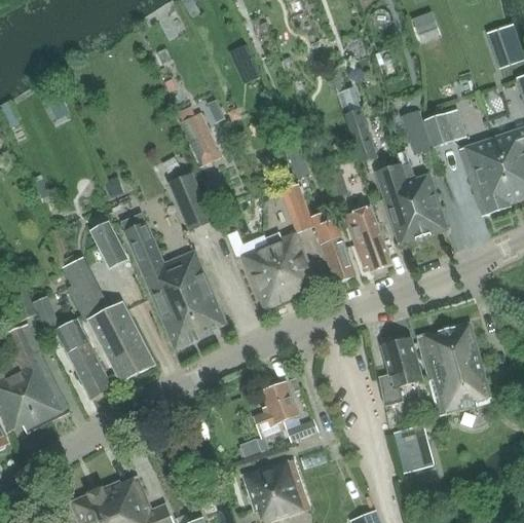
[(428,34),(437,31),(433,20),(424,23),(428,34)]
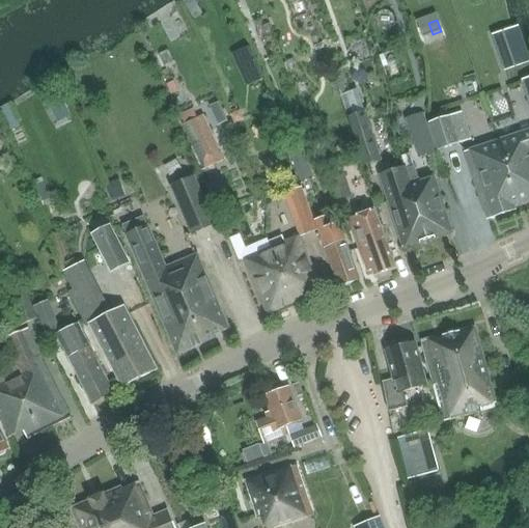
[(502,68),(517,63),(503,27),(490,32),(502,68)]
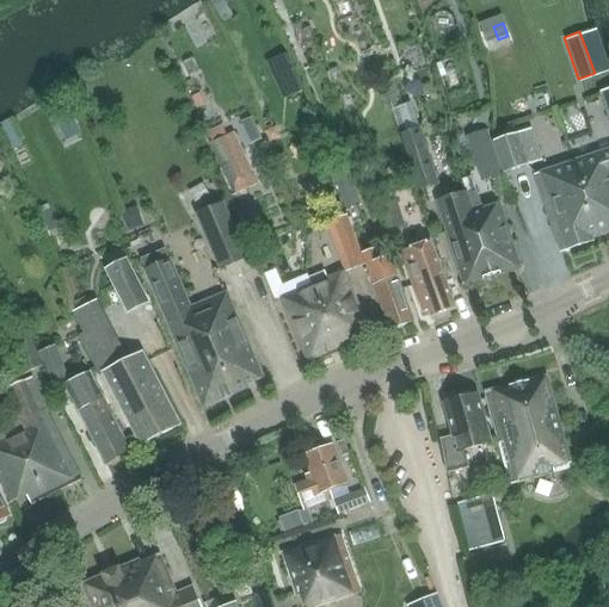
[(451,54),(406,70),(429,134),(474,118),(451,54)]
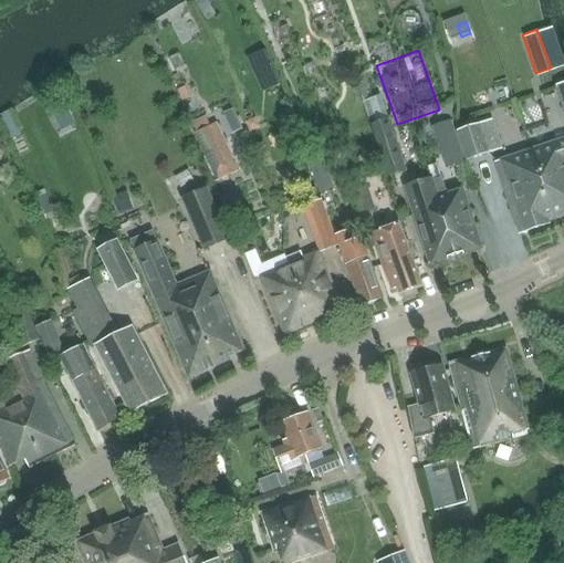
[(269,64),(250,70),(254,84),(273,79),(269,64)]
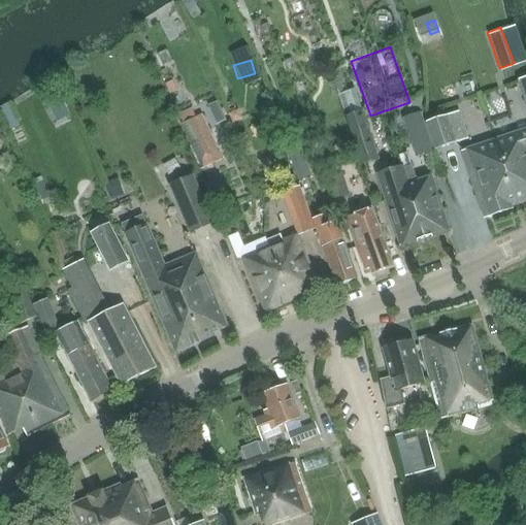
[(361,110),(346,116),(361,163),(376,158),(361,110)]
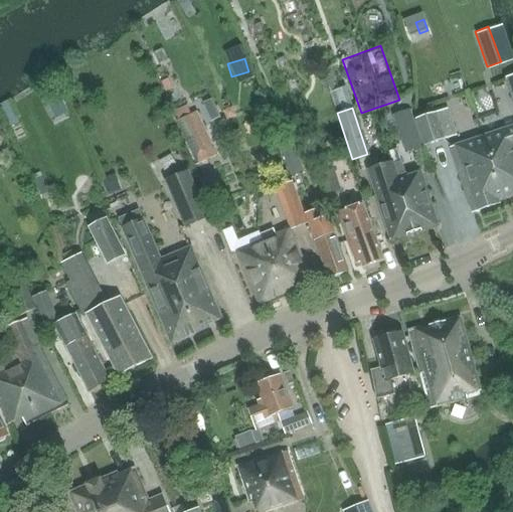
[(215,152),(194,110),(176,118),(196,161),(215,152)]
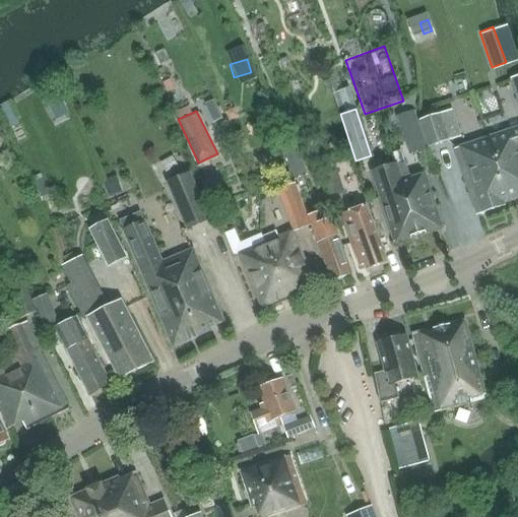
[(438,111),(418,118),(428,144),(447,137),(438,111)]
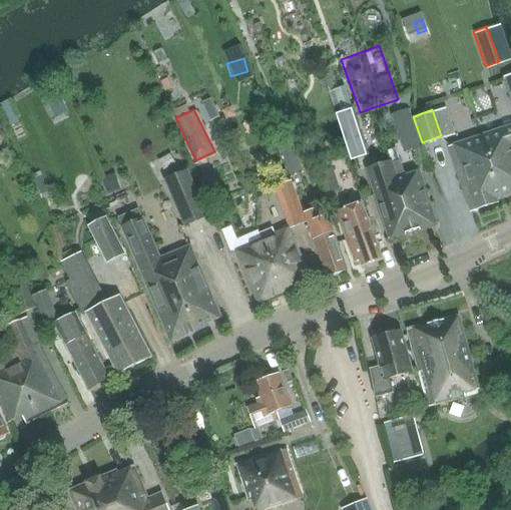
[(510,122),(447,143),(470,208),(496,199),(495,195),(510,189),(510,122)]
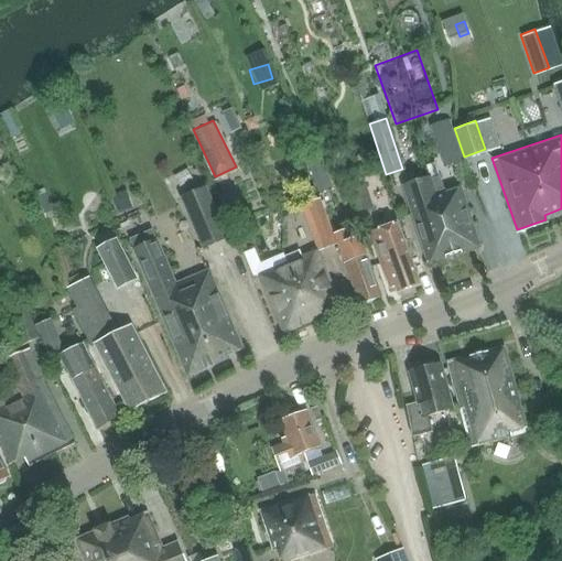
[(331,187),(320,153),(305,158),(316,192),(331,187)]
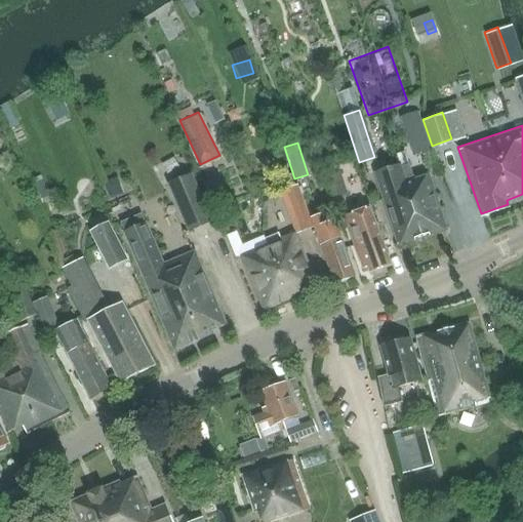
[(399,162),(398,162),(421,235),(445,228),(428,172),(413,177),(412,174),(411,175),(407,161),(399,164),(399,162)]
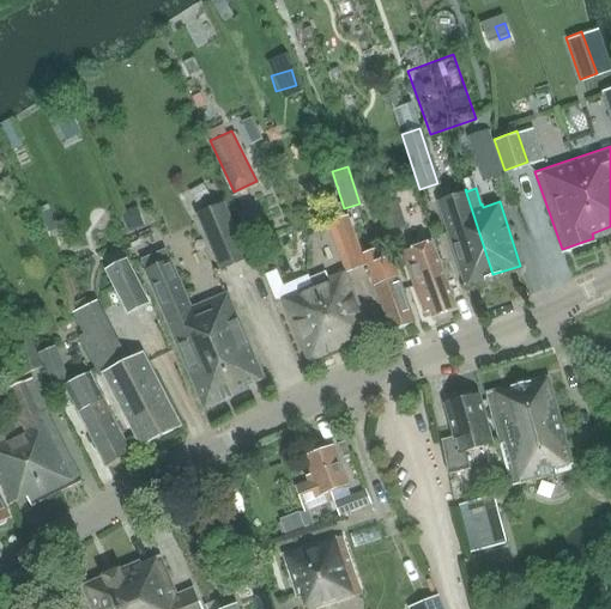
[(492,274),(465,189),(436,199),(465,284),(492,274)]
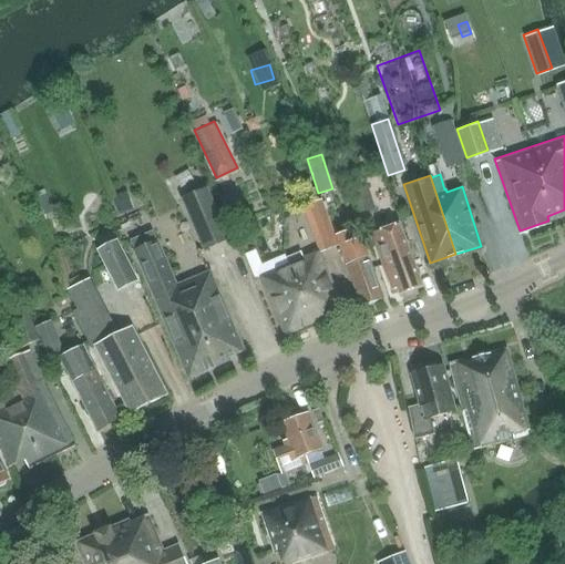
[(228,237),(207,186),(182,196),(204,248),(228,237)]
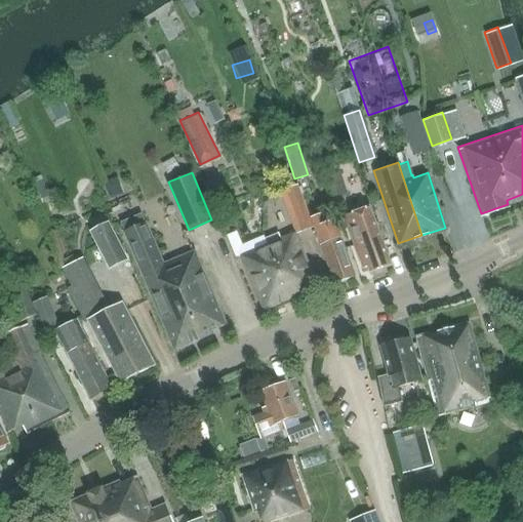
[(278,189),(293,232),(310,226),(294,183),(278,189)]
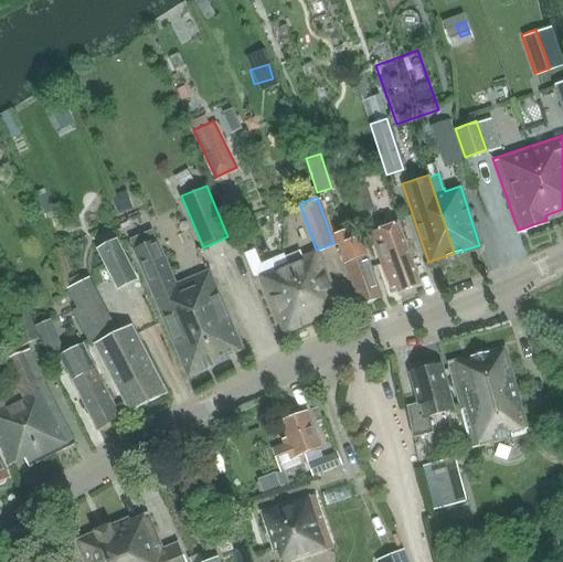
[(396,220),(370,230),(389,285),(394,283),(397,290),(418,283),(396,220)]
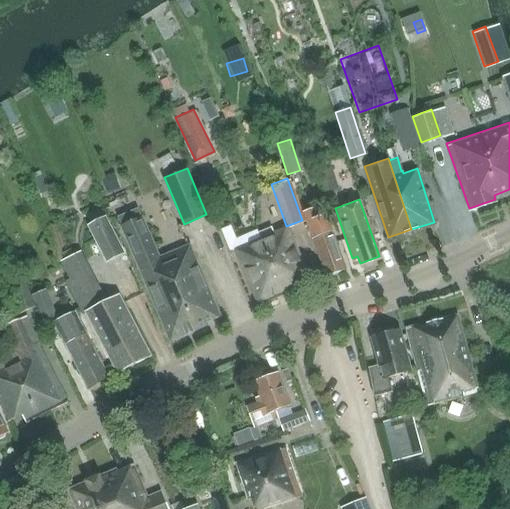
[(311,203),(301,207),(307,224),(327,273),(345,265),(323,209),(315,212),(311,203)]
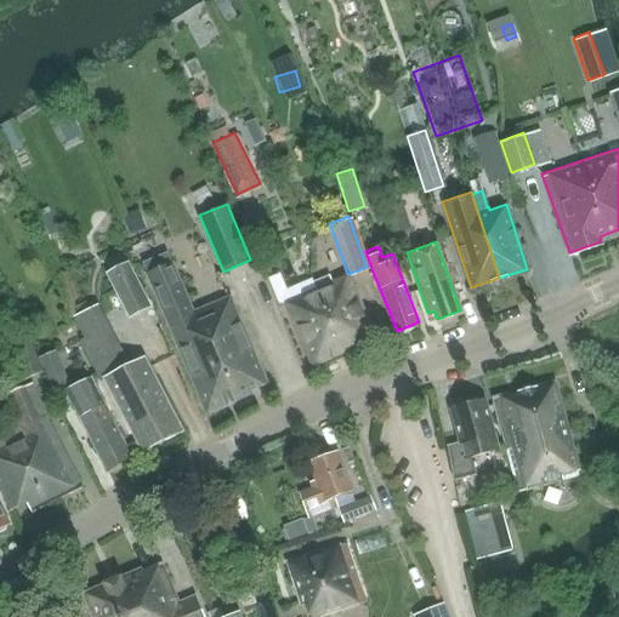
[(266,381),(230,295),(193,310),(172,261),(171,262),(168,251),(143,261),(148,272),(147,272),(205,410),(250,392),(248,388),(266,381)]
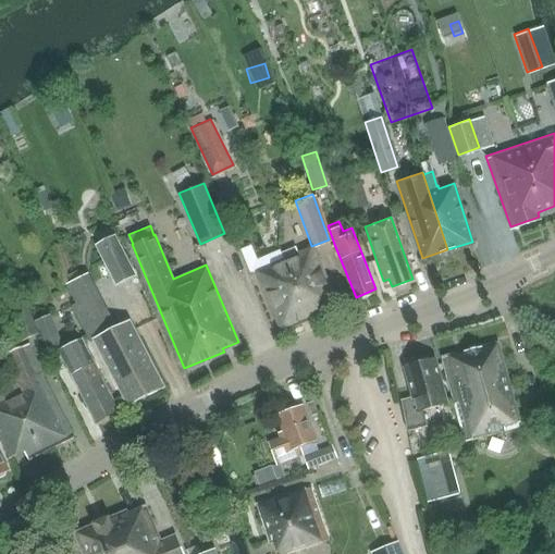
[(112,232),(95,241),(114,282),(132,273),(112,232)]
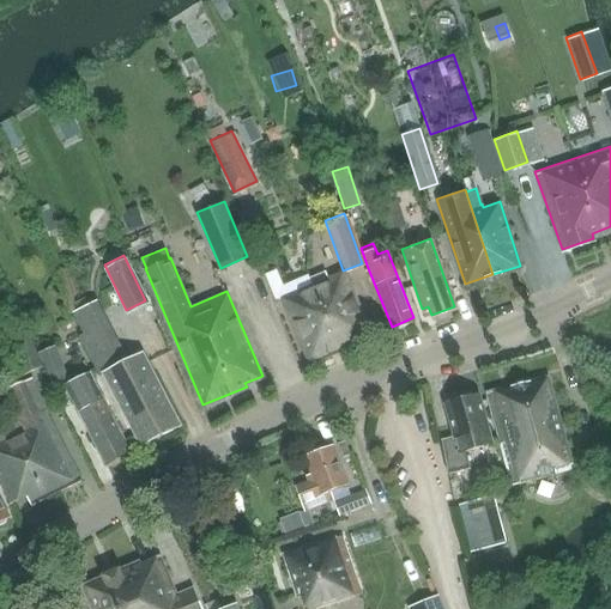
[(322,269),(308,275),(312,284),(340,348),(355,341),(354,336),(369,330),(343,270),(326,278),(322,269)]
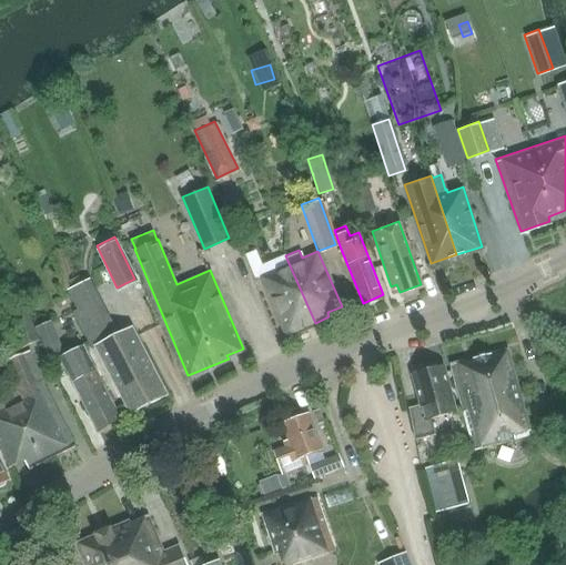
[(289,263),(285,255),(272,261),(275,269),(261,275),(286,335),(315,323),(289,263)]
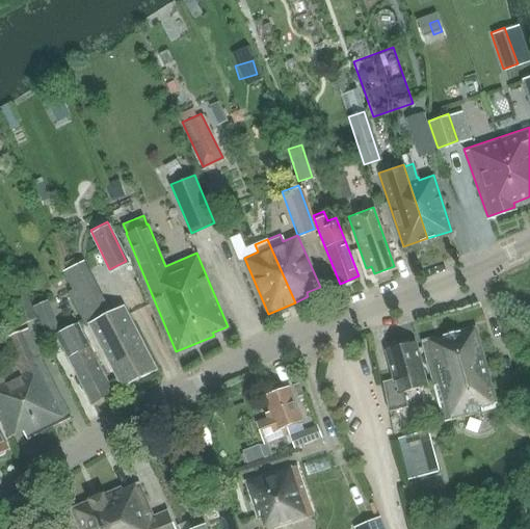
[(19,324),(20,325),(35,319),(20,283),(4,290),(15,314),(9,315),(14,326),(19,324)]
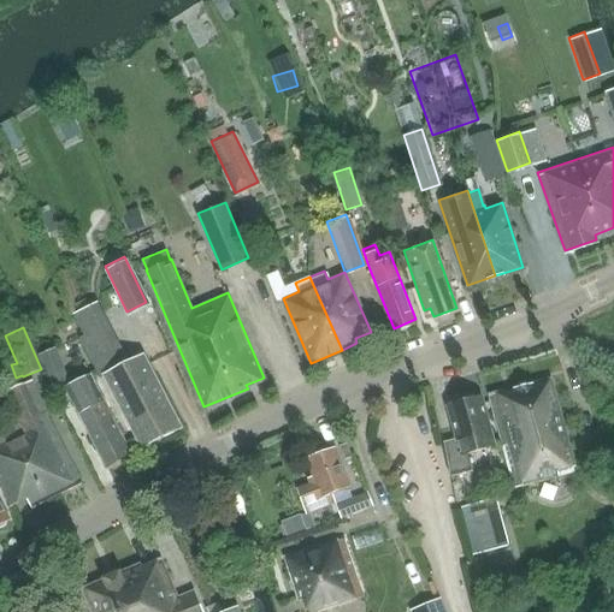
[(36,352),(51,386),(65,380),(51,346),(36,352)]
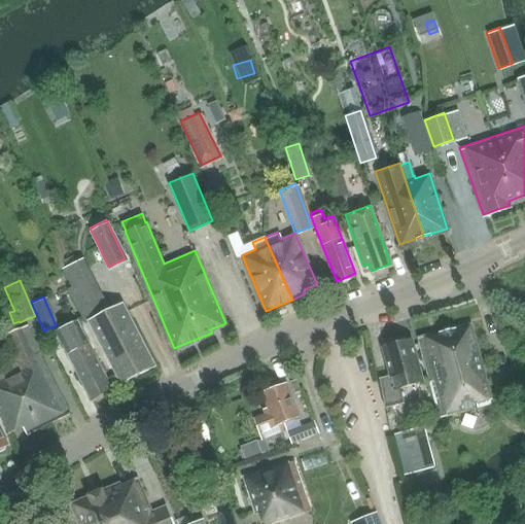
[(120,302),(88,318),(120,381),(152,363),(120,302)]
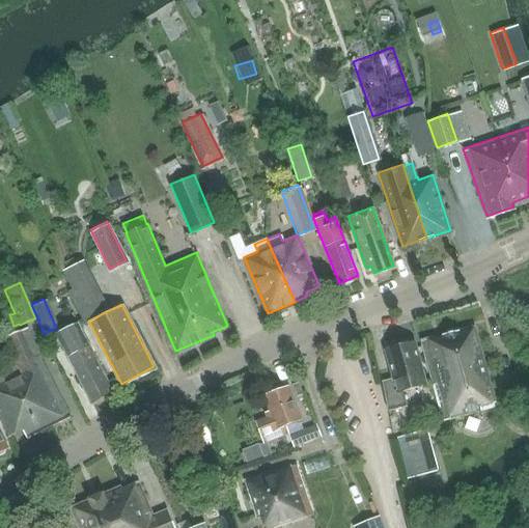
[(90,398),(111,388),(76,321),(55,332),(90,398)]
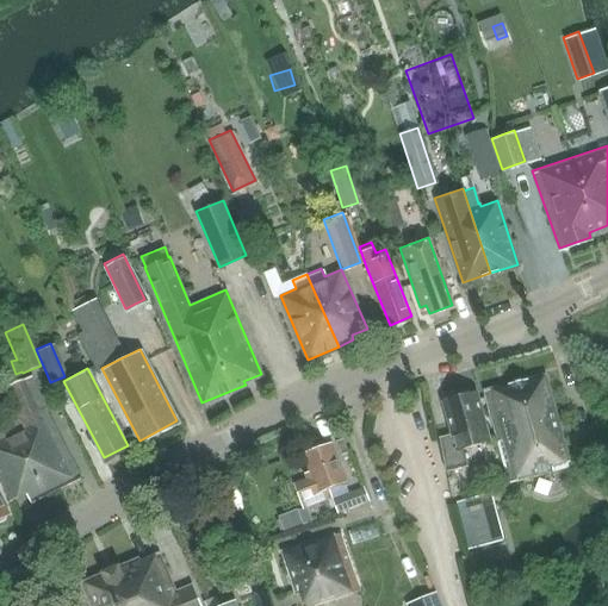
[(568,458),(544,373),(483,389),(508,480),(551,468),(550,463),(568,458)]
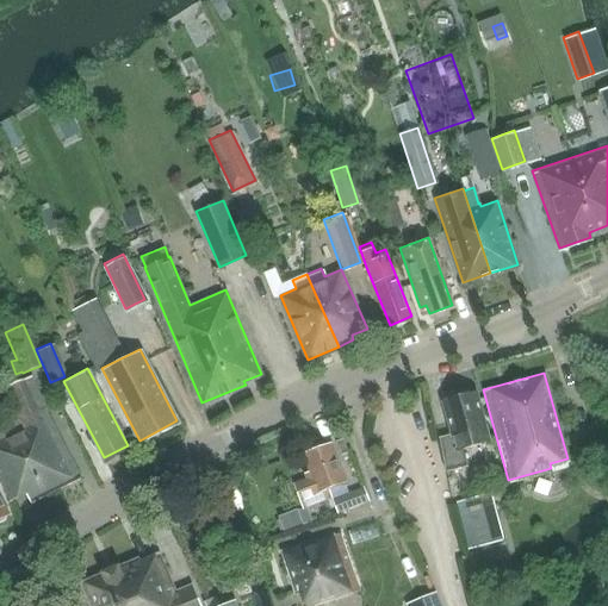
[(30,500),(80,475),(44,408),(30,374),(8,383),(23,417),(0,428),(0,478),(11,498),(25,492),(30,500)]
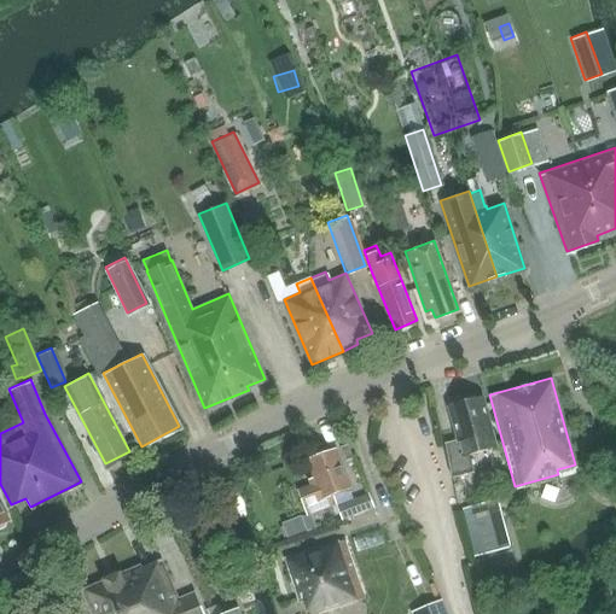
[(458,438),(443,442),(453,474),(474,469),(469,451),(493,445),(480,396),(448,404),(458,438)]
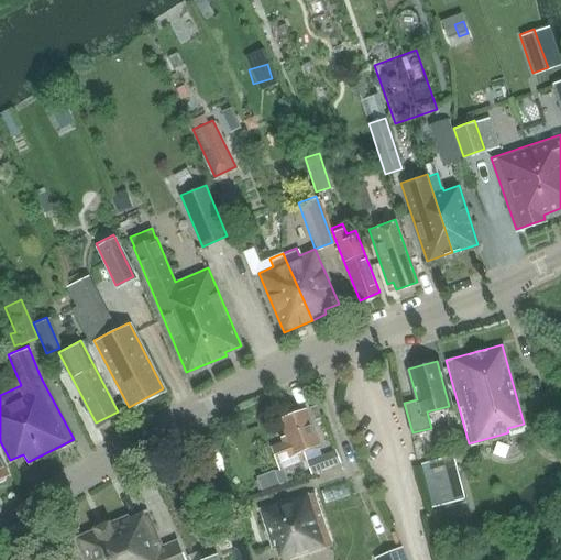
[(287,438),(270,445),(277,467),(306,456),(303,449),(318,442),(305,407),(278,417),(287,438)]
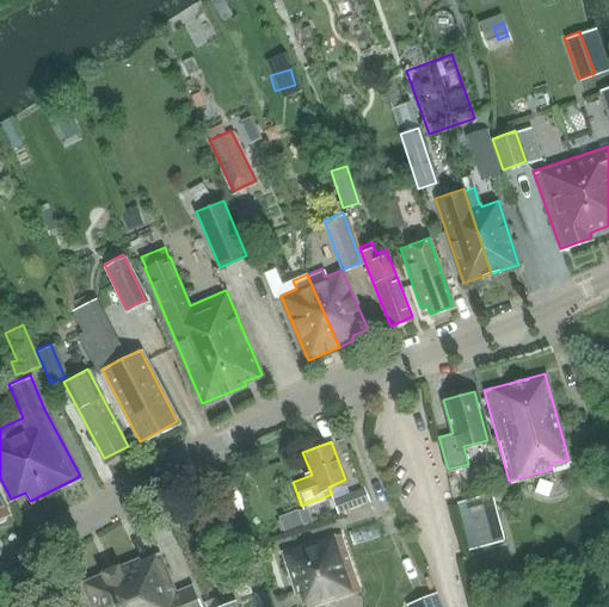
[(361,485),(330,497),(334,513),(365,501),(361,485)]
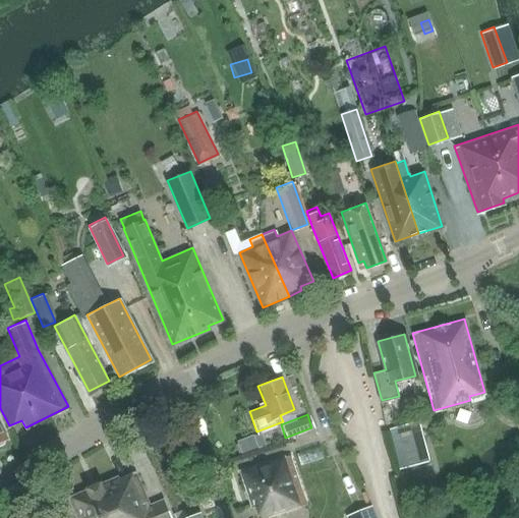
[(398,468),(405,466),(427,461),(417,419),(388,427),(398,468)]
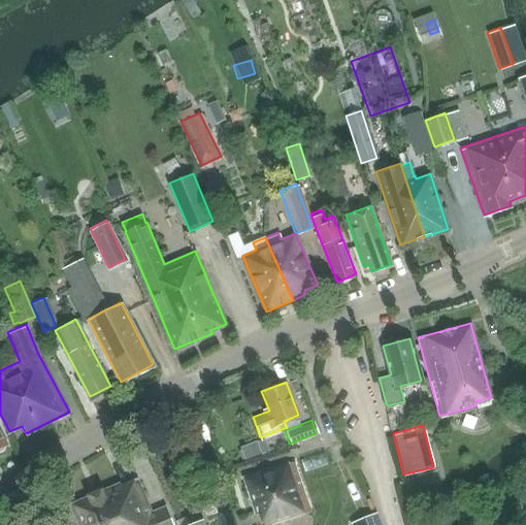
[(264,524),(309,509),(293,459),(243,476),(255,513),(260,511),(264,524)]
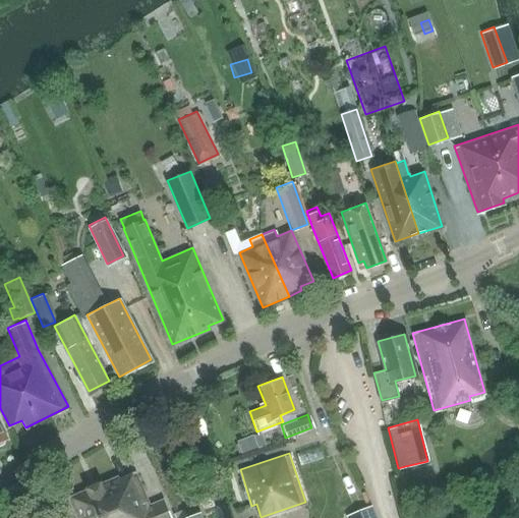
[(77,517),(170,517),(162,498),(149,504),(134,470),(118,477),(116,474),(68,495),(77,517)]
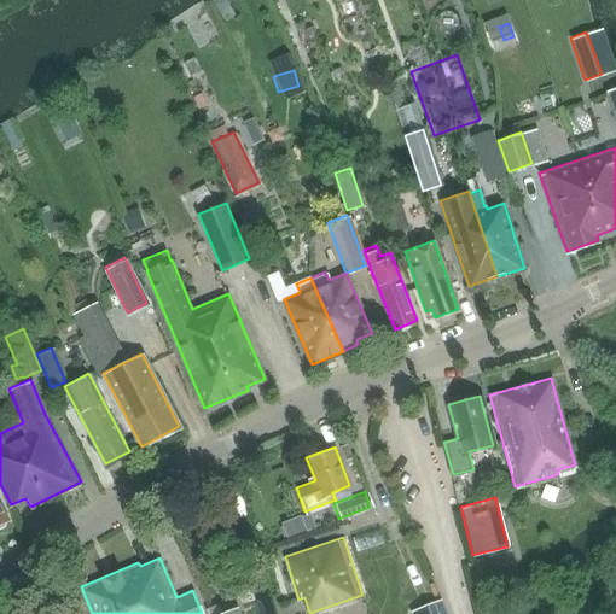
[(446,613),(440,598),(410,610),(411,613),(446,613)]
